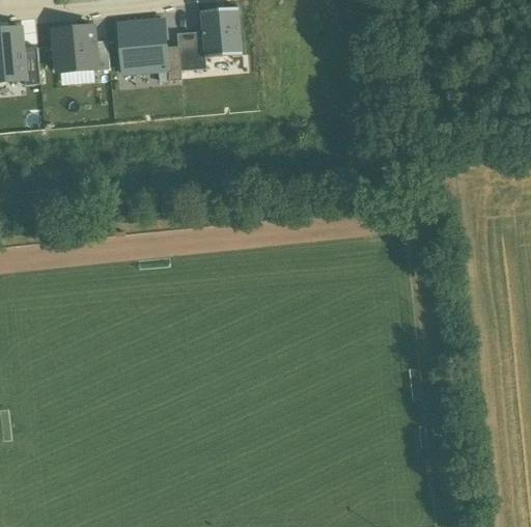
[(243,53),(239,6),(201,9),(203,31),(205,57),(243,53)]
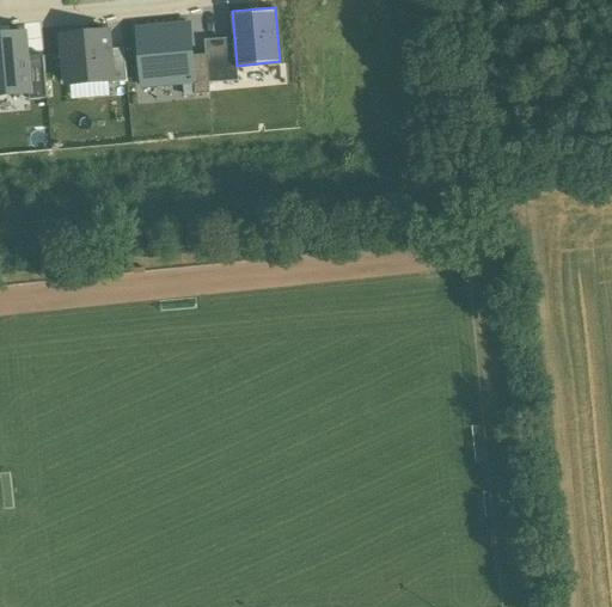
[(189,22),(138,26),(144,84),(195,79),(189,22)]
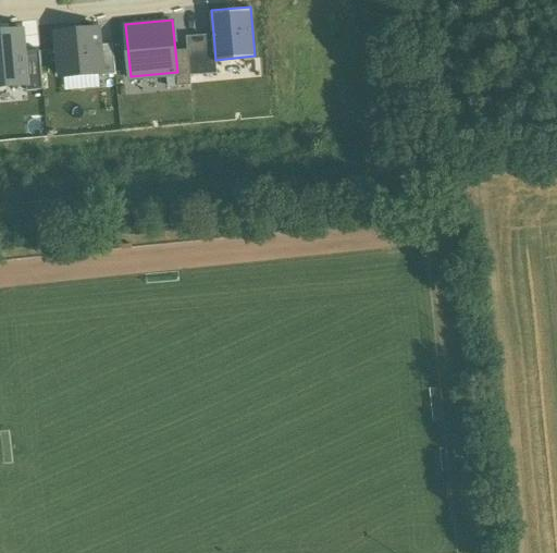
[(100,27),(57,31),(60,74),(103,71),(101,42),(100,27)]
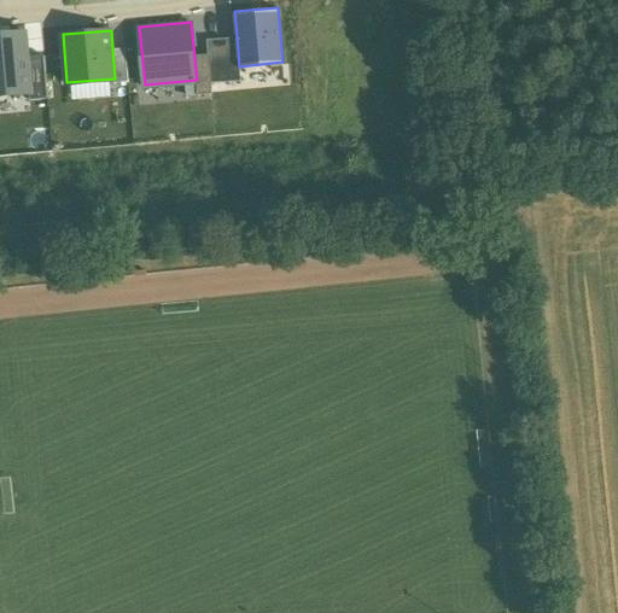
[(0,93),(30,91),(27,54),(25,31),(0,33),(0,93)]
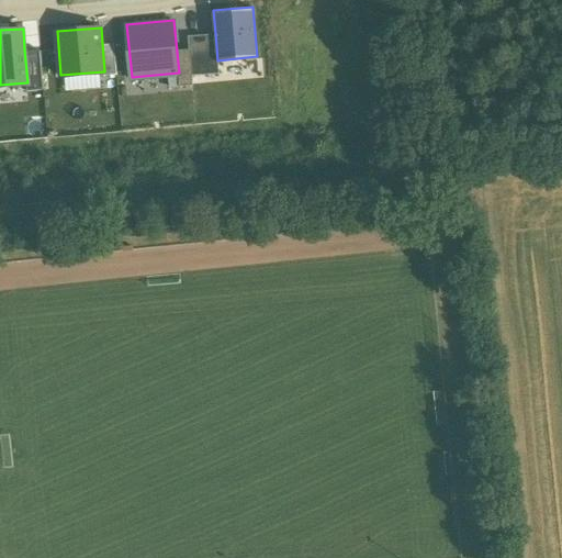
[(217,60),(215,33),(189,35),(193,74),(218,71),(217,60)]
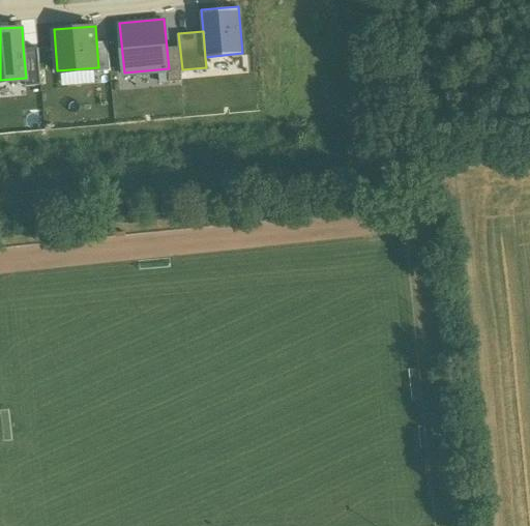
[(108,39),(96,40),(98,67),(98,70),(111,69),(108,39)]
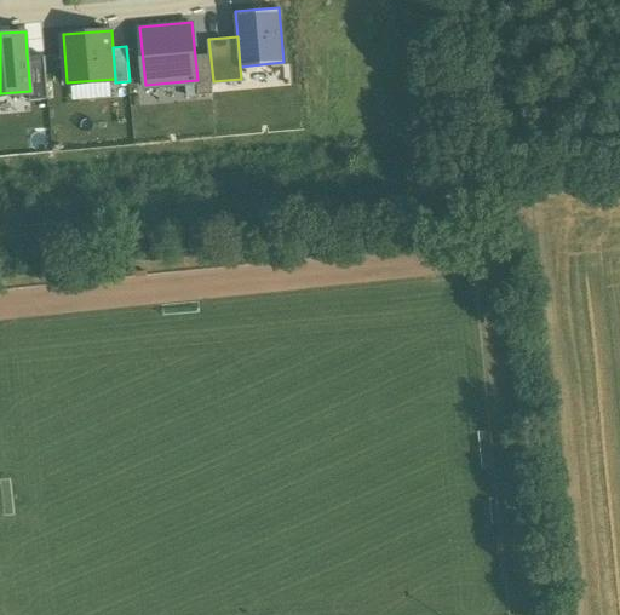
[(49,97),(45,53),(27,55),(30,91),(30,98),(49,97)]
